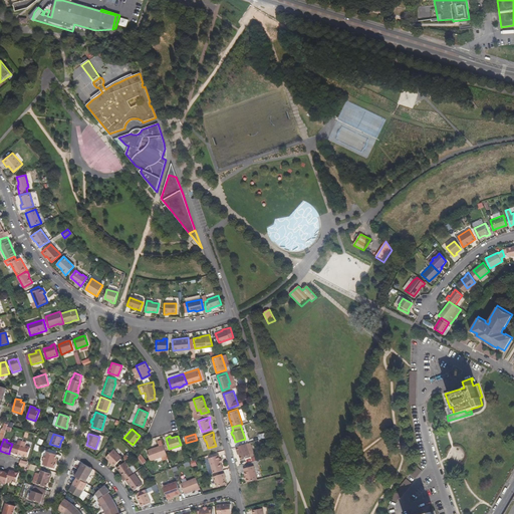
[(18,454),(22,441),(18,440),(17,443),(12,442),(12,444),(9,452),(18,454)]
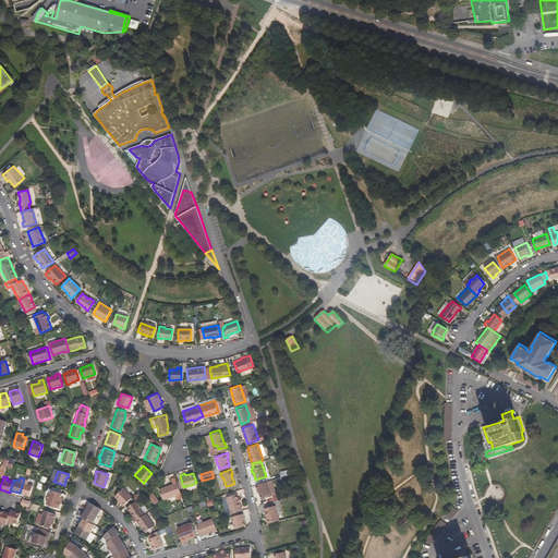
[(27,480),(24,478),(20,493),(28,495),(32,485),(27,484),(27,480)]
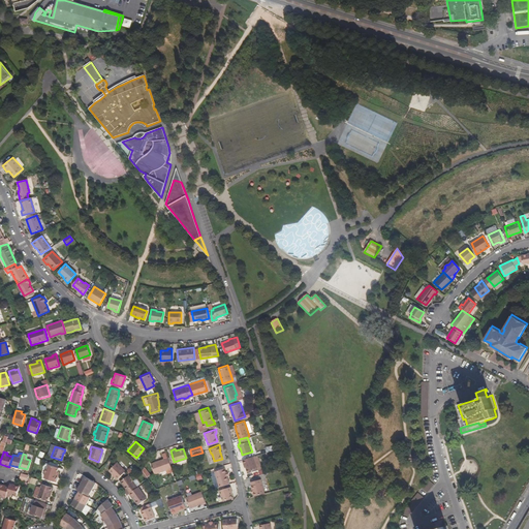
[(253,455),(257,468),(261,467),(257,454),(253,455)]
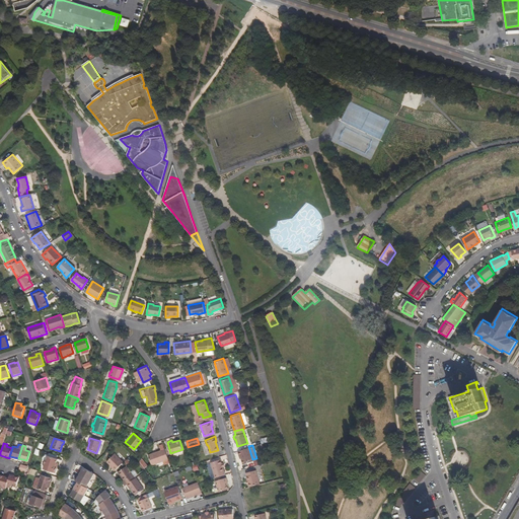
[(252,459),(248,446),(238,450),(240,457),(241,456),(243,462),(252,459)]
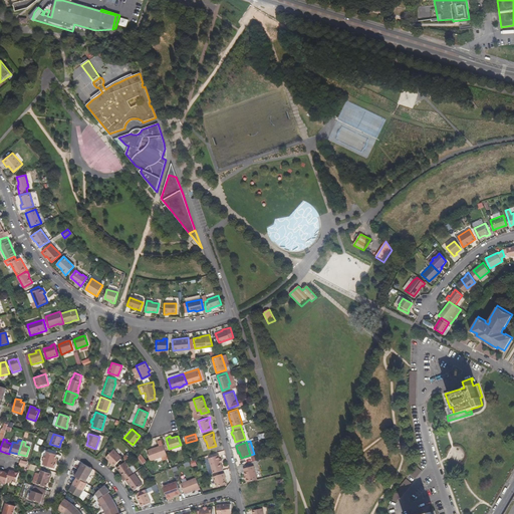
[(166,454),(163,444),(146,450),(150,460),(166,454)]
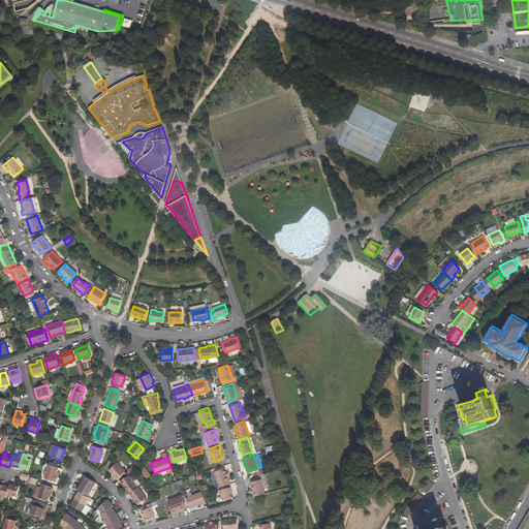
[(116,479),(125,471),(116,463),(109,470),(114,475),(113,476),(116,479)]
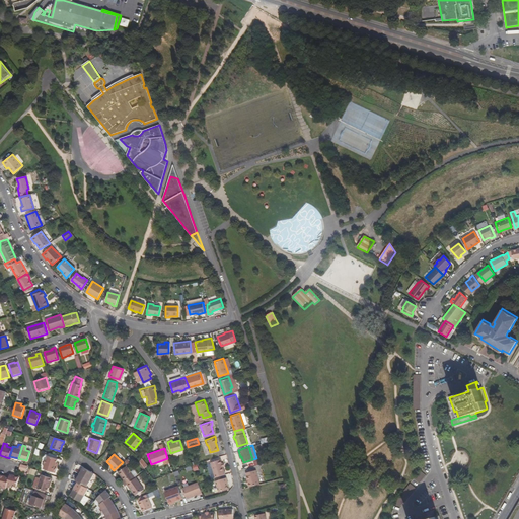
[(55,472),(56,466),(55,465),(56,462),(57,459),(48,455),(47,459),(45,459),(44,462),(45,463),(44,468),(55,472)]
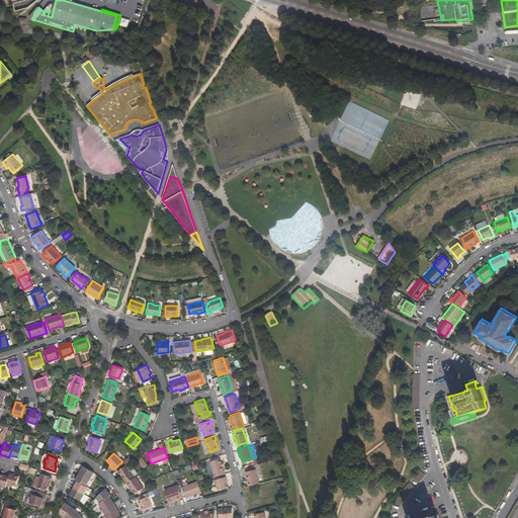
[(143,468),(148,465),(143,458),(138,462),(143,468)]
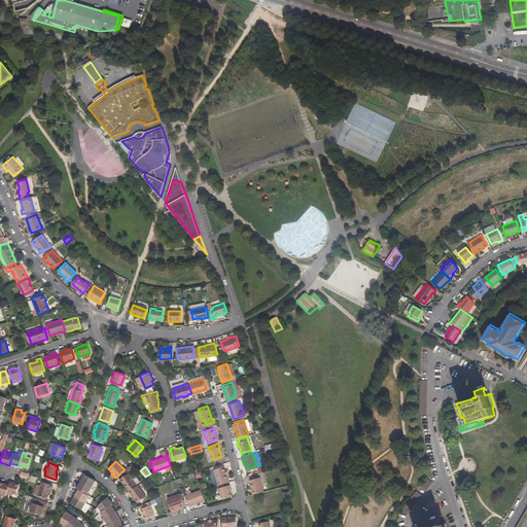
[(213,468),(218,484),(227,481),(225,473),(225,471),(223,466),(213,468)]
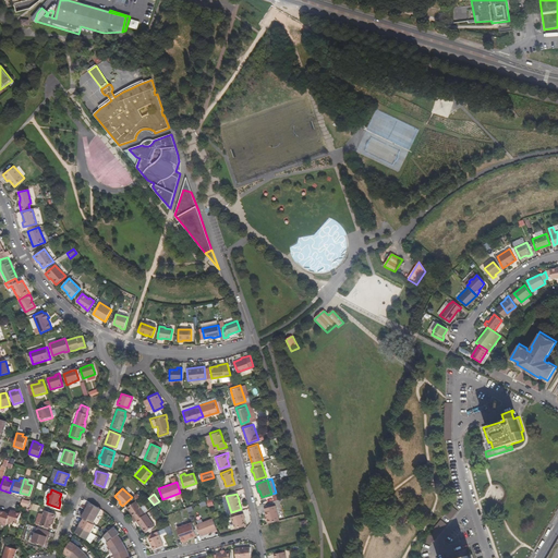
[(134,520),(144,514),(134,501),(125,508),(134,520)]
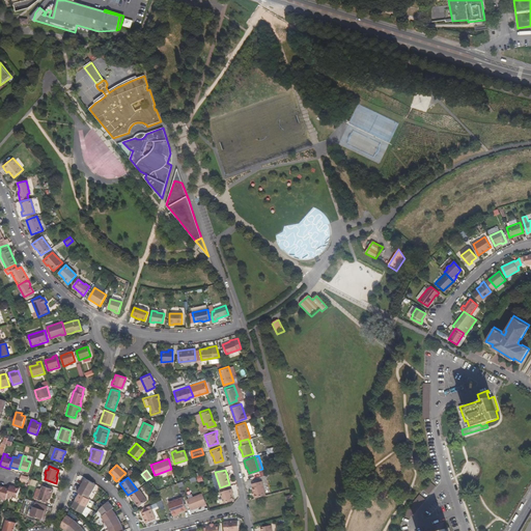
[(95,484),(84,478),(80,485),(91,493),(95,484)]
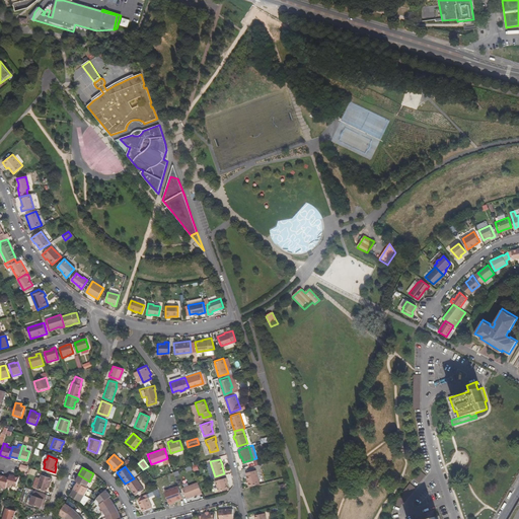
[(247,482),(248,486),(258,483),(254,467),(245,470),(246,475),(245,475),(247,479),(247,482)]
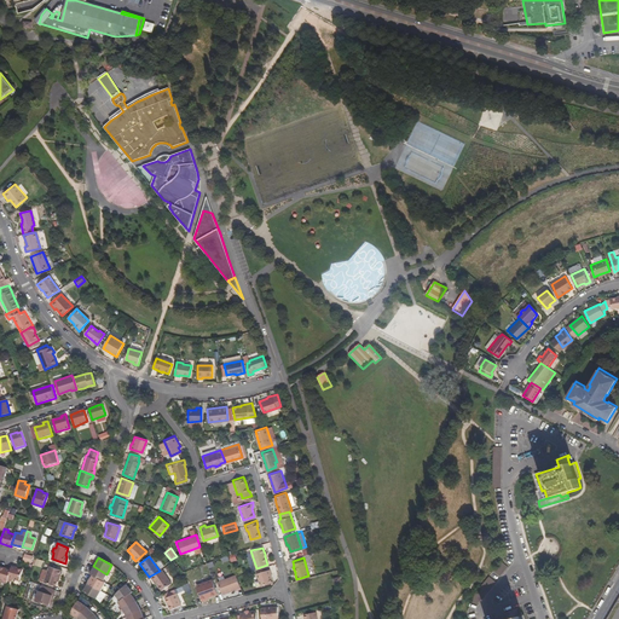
[(501,561),(493,571),(501,577),(508,567),(501,561)]
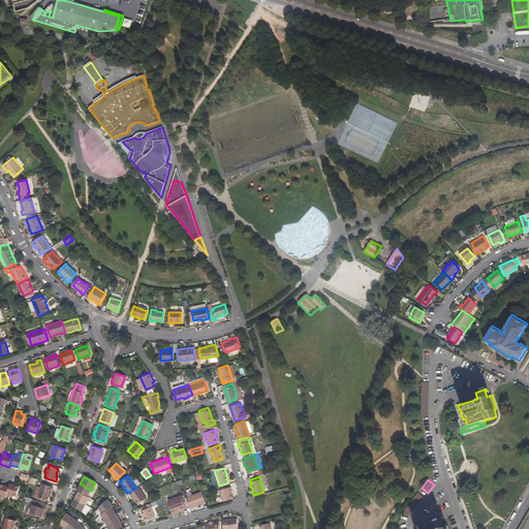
[(91,491),(80,484),(76,491),(78,492),(87,497),(91,491)]
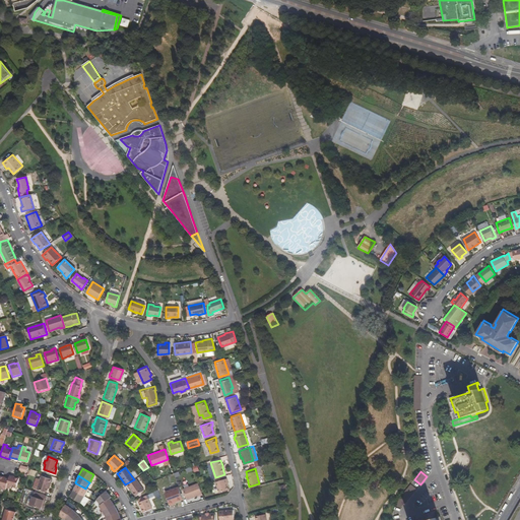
[(18,479),(9,476),(8,477),(8,479),(5,488),(9,489),(10,486),(16,489),(18,479)]
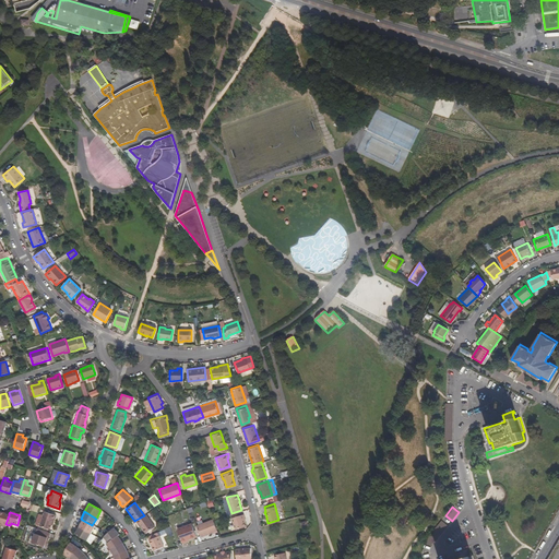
[(42,521),(39,526),(50,530),(51,525),(54,520),(55,520),(56,515),(45,512),(43,516),(42,521)]
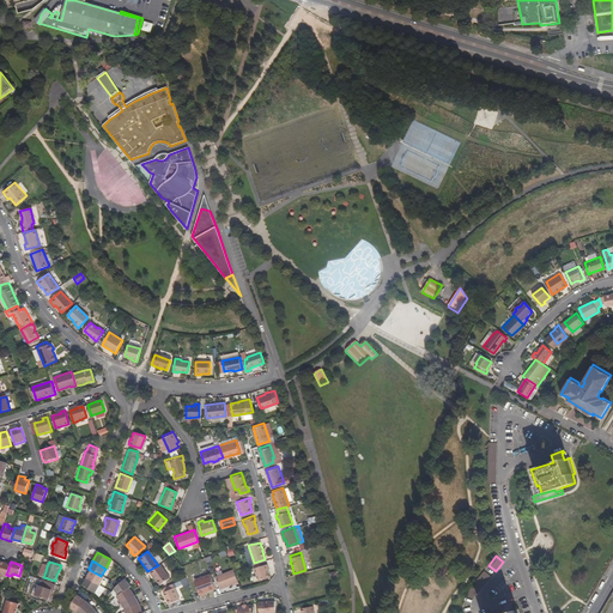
[(266,569),(268,568),(266,563),(254,568),(258,580),(268,577),(267,571),(266,569)]
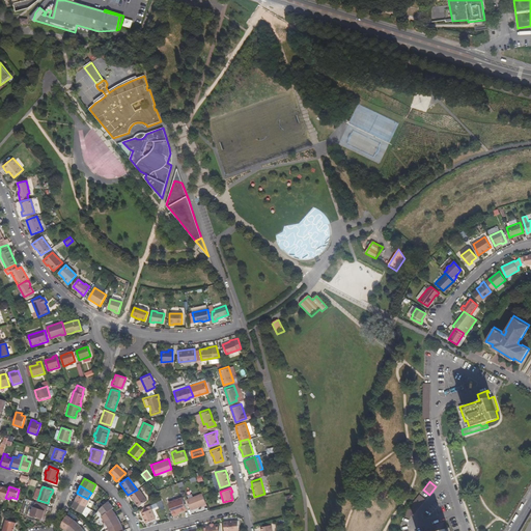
[(145,501),(137,488),(137,490),(128,495),(128,496),(131,499),(131,498),(137,506),(145,501)]
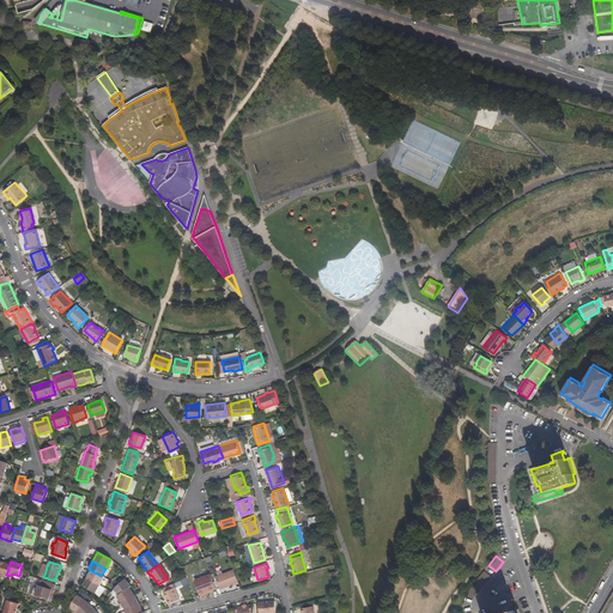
[(238,582),(234,569),(214,576),(219,588),(232,583),(234,584),(238,582)]
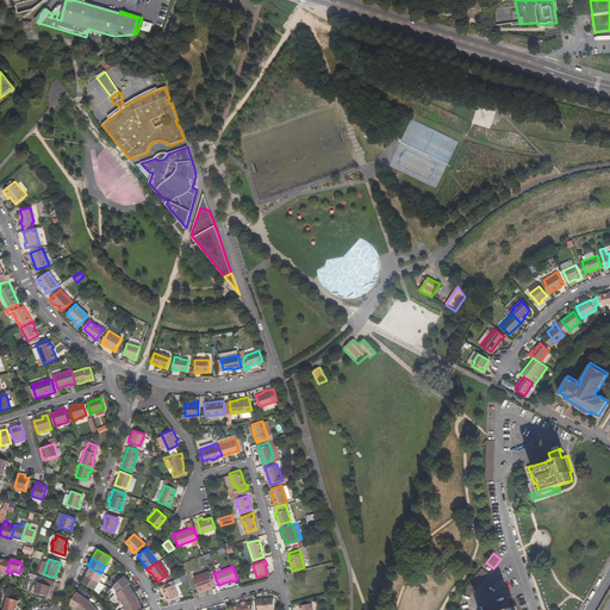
[(89,567),(86,576),(99,583),(104,576),(100,573),(89,567)]
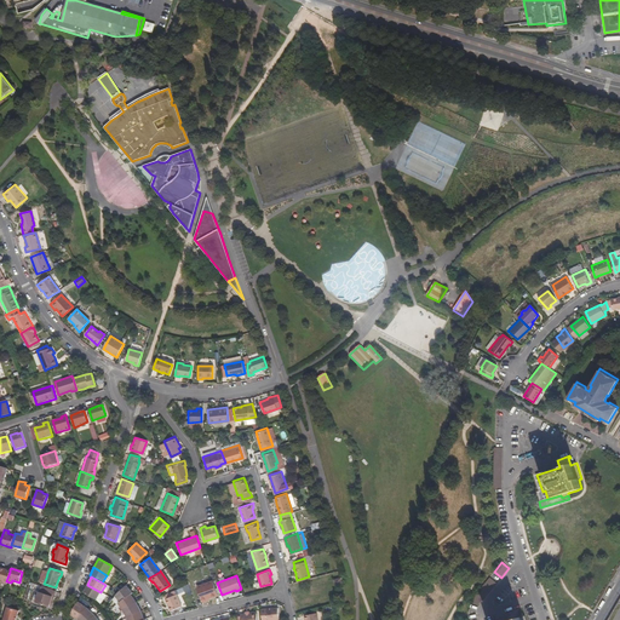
[(488,579),(483,587),(492,591),(495,583),(488,579)]
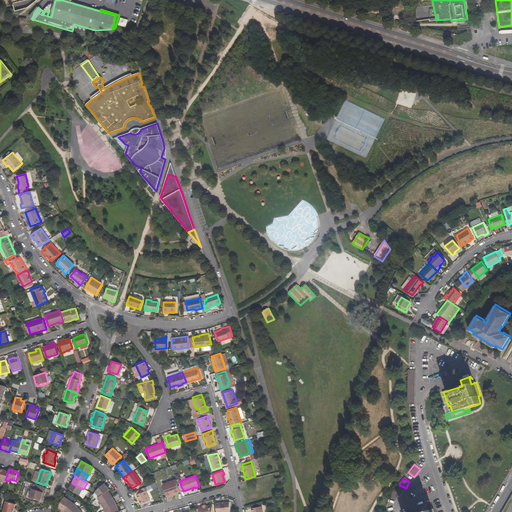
[(179,491),(175,479),(162,484),(166,497),(171,496),(170,494),(179,491)]
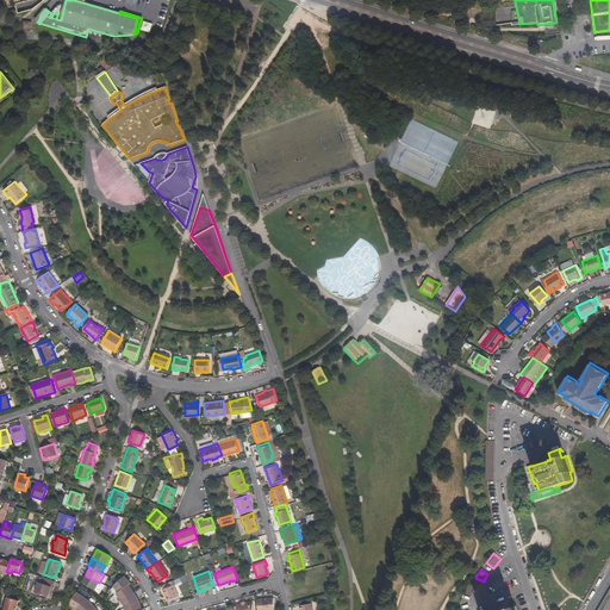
[(99,583),(86,576),(81,583),(94,591),(99,583)]
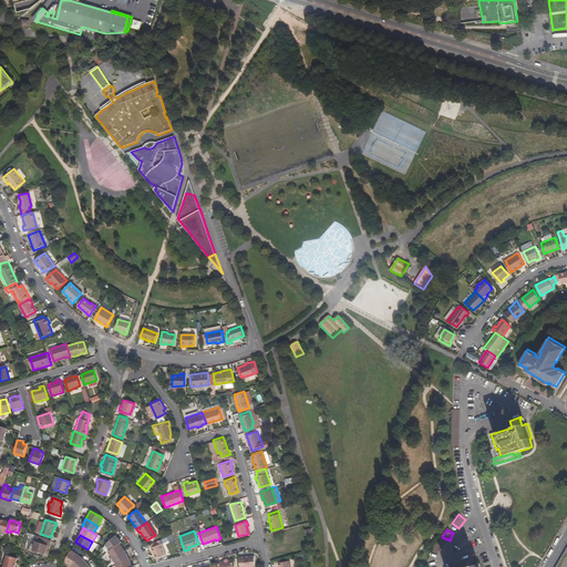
[(106,544),(105,545),(110,552),(120,544),(121,543),(116,536),(110,542),(106,544)]
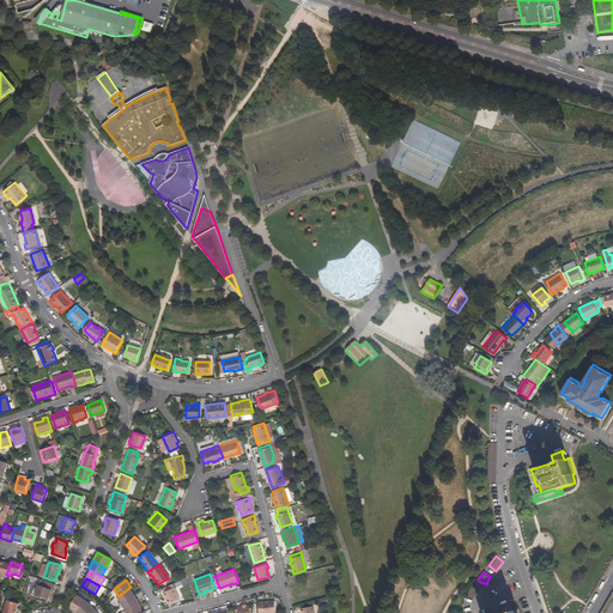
[(178,599),(171,583),(161,588),(168,604),(178,599)]
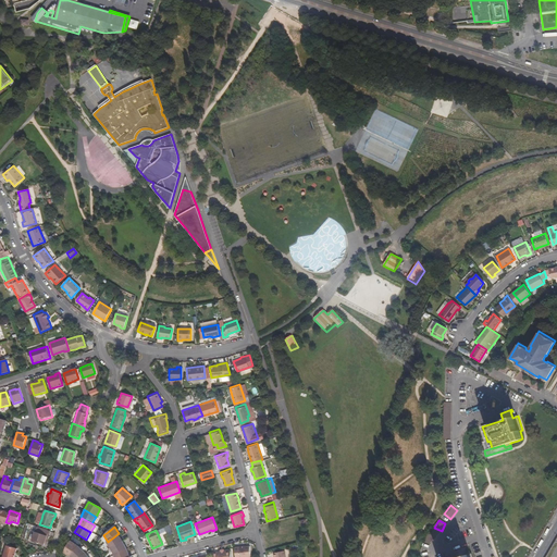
[(44,545),(45,543),(46,540),(47,540),(49,536),(35,532),(32,541),(44,545)]
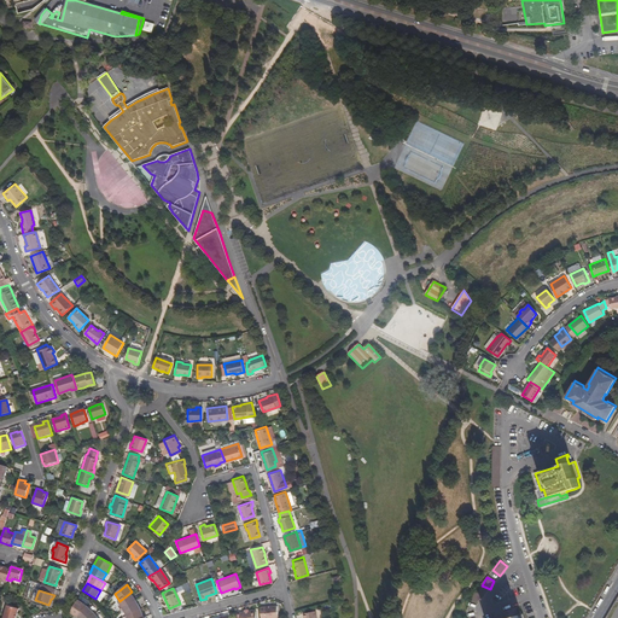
[(120,601),(117,602),(120,607),(118,607),(121,610),(135,600),(130,593),(120,601)]
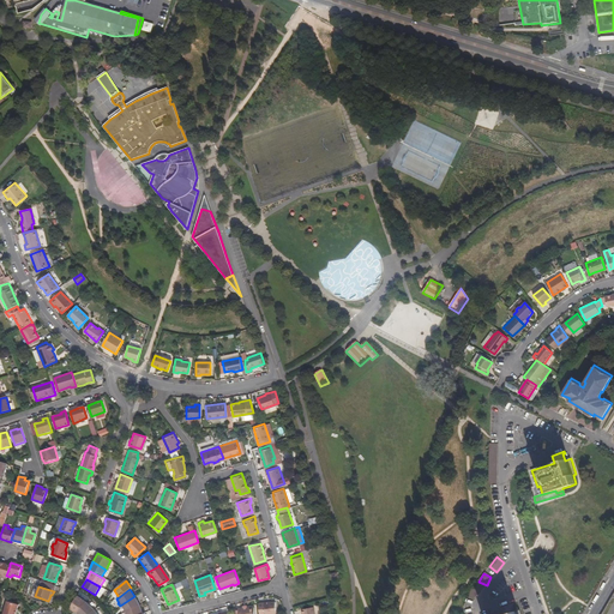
[(78,596),(70,609),(77,613),(86,602),(78,596)]
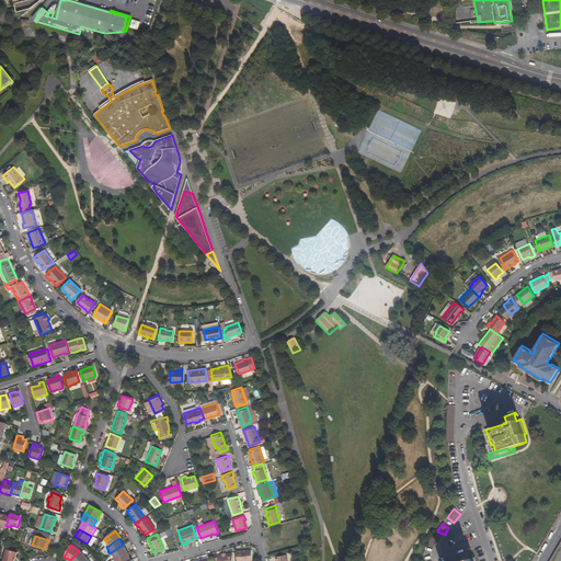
[(123,545),(110,553),(111,557),(113,556),(114,559),(127,552),(123,545)]
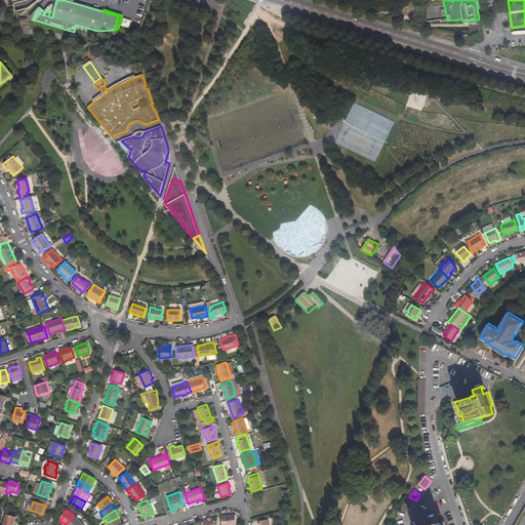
[(227,524),(236,524),(235,514),(225,515),(225,524),(227,524)]
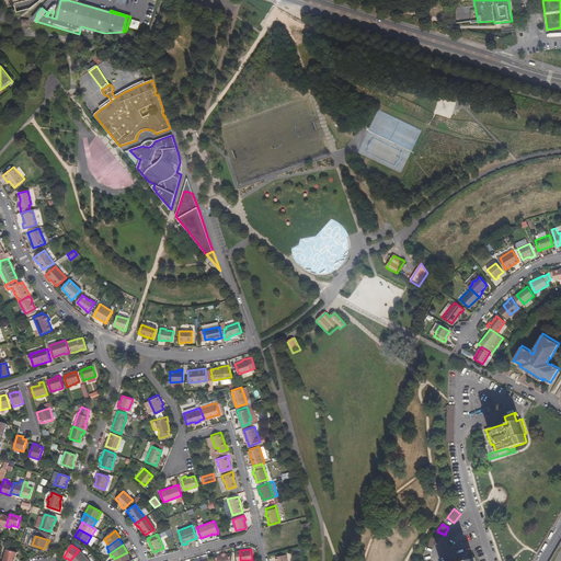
[(14,560),(16,553),(7,550),(2,560),(14,560)]
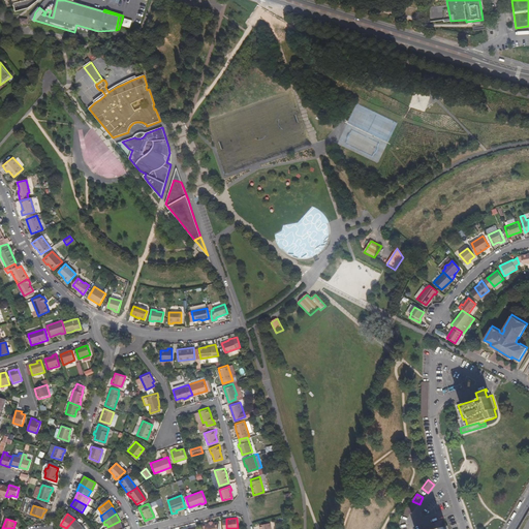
[(74,519),(66,528),(78,528),(82,526),(74,519)]
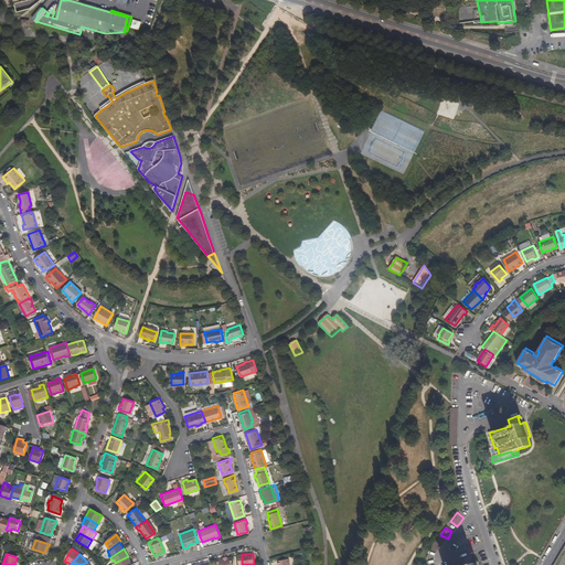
[(480,564),(479,561),(475,563),(472,555),(461,558),(462,564),(480,564)]
